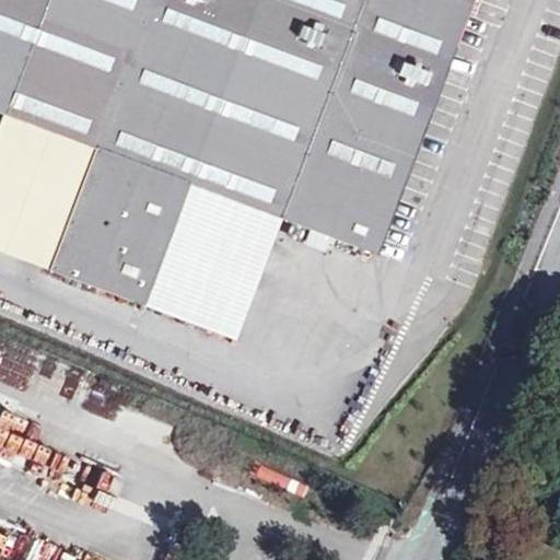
[(0,0),(0,112),(6,115),(97,149),(54,267),(149,305),(194,185),(286,221),(314,232),(342,243),(378,257),(478,0),(0,0)]
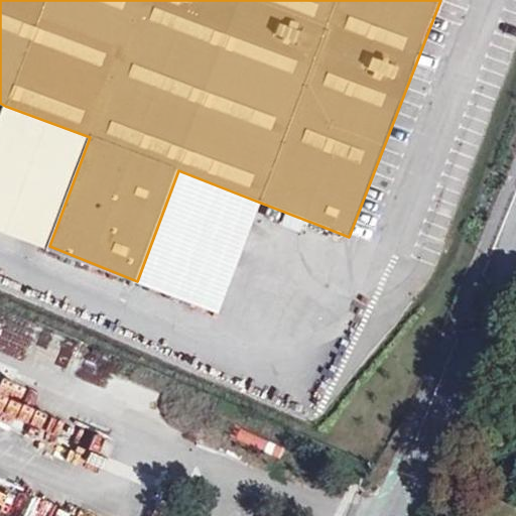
[(0,120),(0,226),(49,246),(90,137),(5,106),(0,120)]
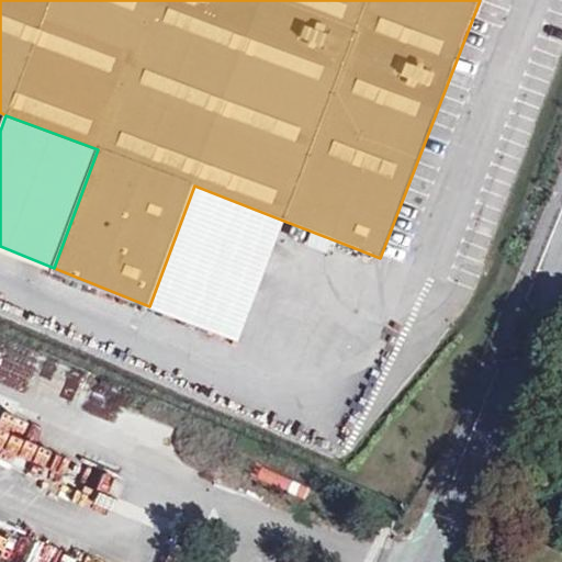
[(239,341),(287,222),(194,186),(149,306),(239,341)]
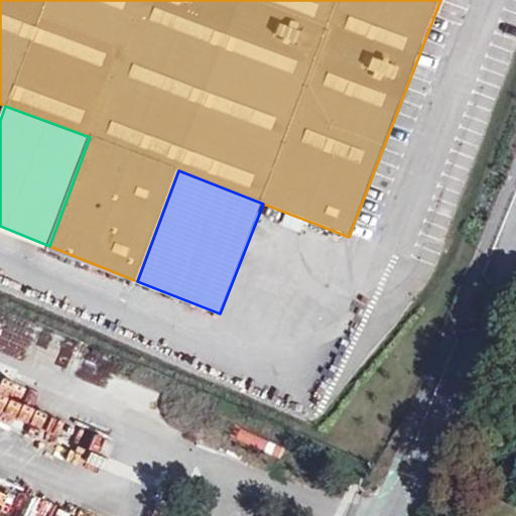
[(308,239),(315,224),(289,214),(284,230),(308,239)]
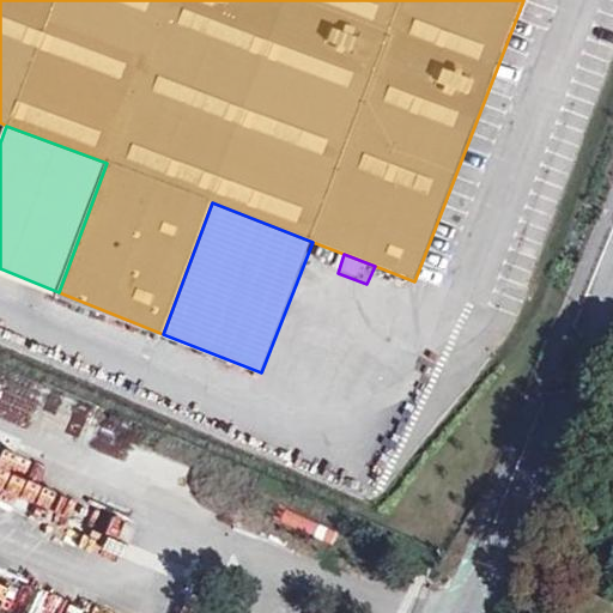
[(279,599),(273,612),(305,612),(307,611),(279,599)]
